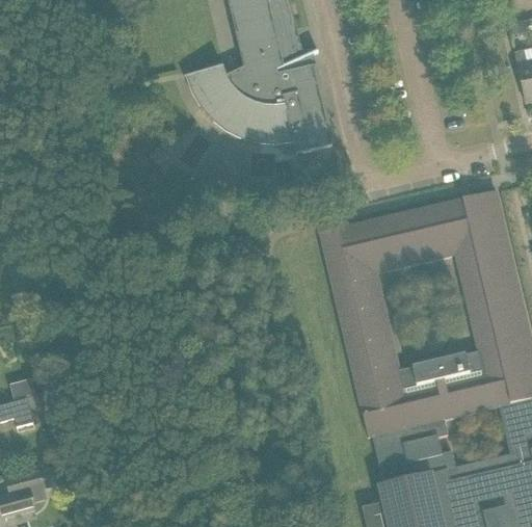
[(306,64),(296,25),(289,0),(227,0),(243,64),(225,73),(222,63),(184,73),(184,74),(190,73),(195,88),(204,102),(200,104),(212,119),(215,115),(228,125),(242,131),(240,136),(259,141),(260,136),(275,137),(291,135),(295,151),(331,142),(313,63),(306,64)]
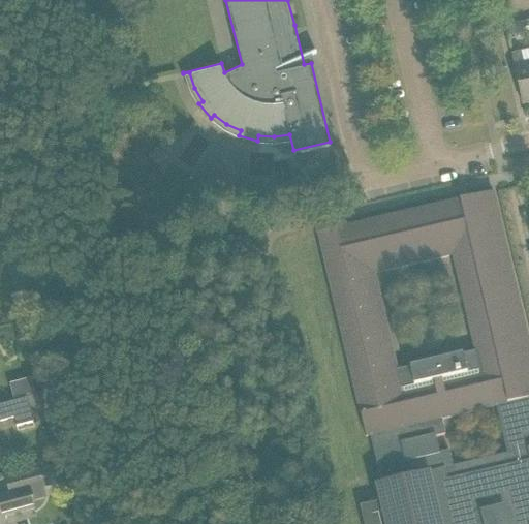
[(520,19),(506,22),(508,30),(522,27),(520,19)]
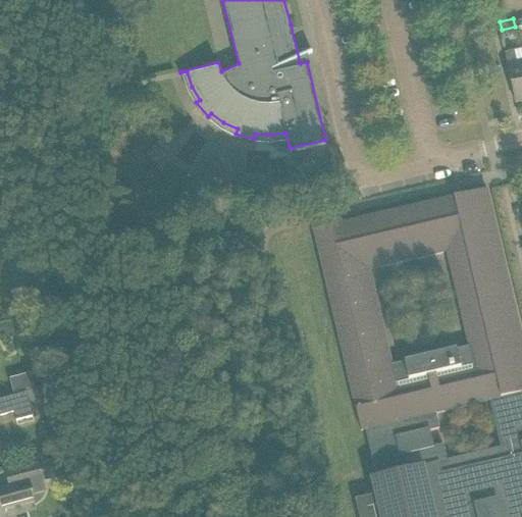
[(521,56),(516,58),(513,46),(504,48),(515,99),(521,97),(521,56)]
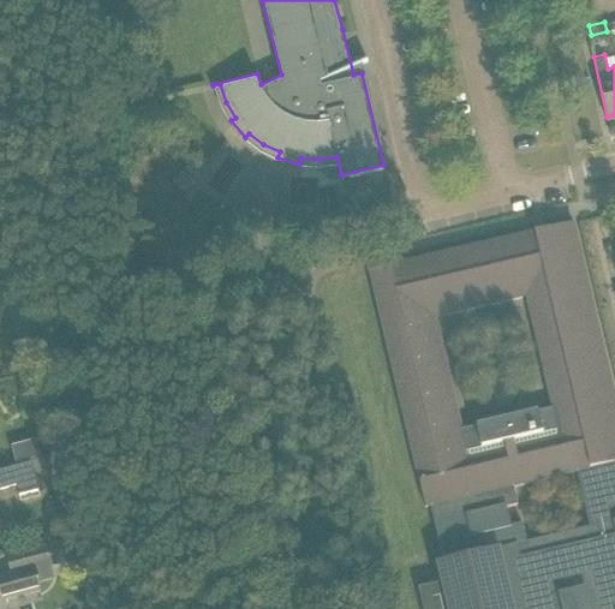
[(353,221),(380,215),(371,179),(345,185),(353,221)]
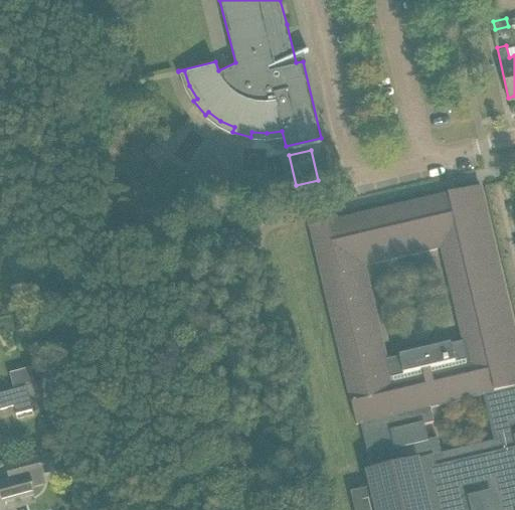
[(514,509),(514,334),(480,182),(309,222),(356,420),(360,419),(371,467),(366,468),(370,483),(357,486),(361,502),(353,504),(354,509),(514,509)]
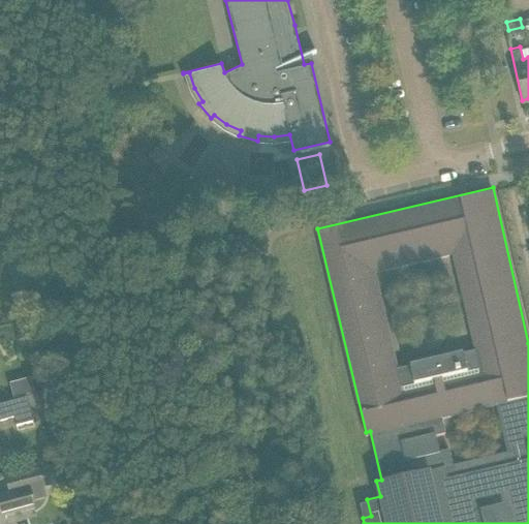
[(26,392),(0,398),(0,417),(13,413),(16,423),(33,419),(26,392)]
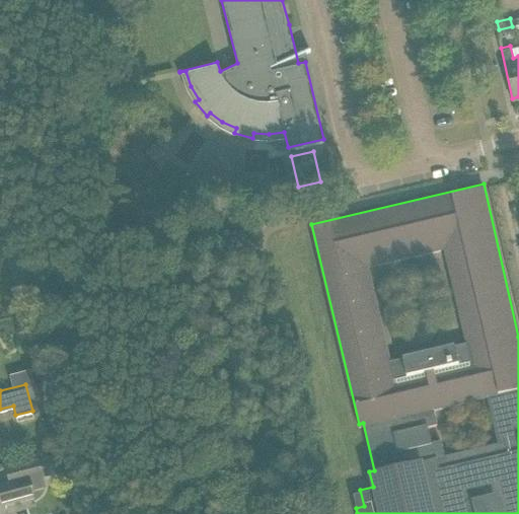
[(43,475),(63,469),(58,451),(3,466),(7,480),(0,482),(0,513),(6,513),(3,501),(32,493),(30,488),(45,484),(43,475)]
